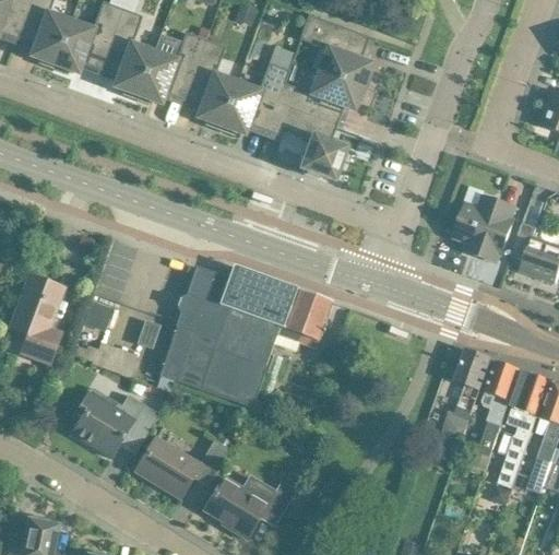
[(0,0),(0,32),(16,38),(31,0),(0,0)]
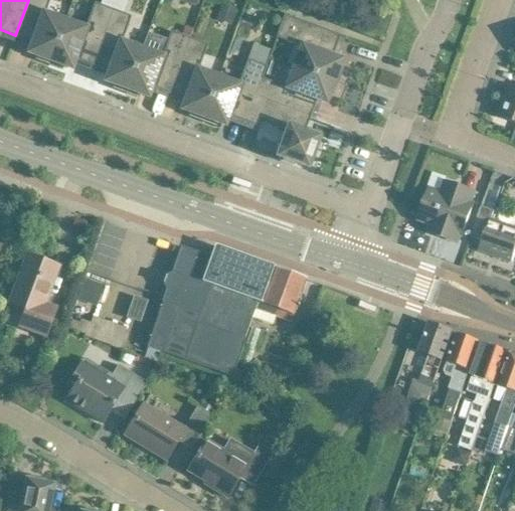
[(49,61),(65,16),(44,8),(47,0),(28,0),(15,35),(36,42),(33,52),(37,54),(36,57),(49,61)]
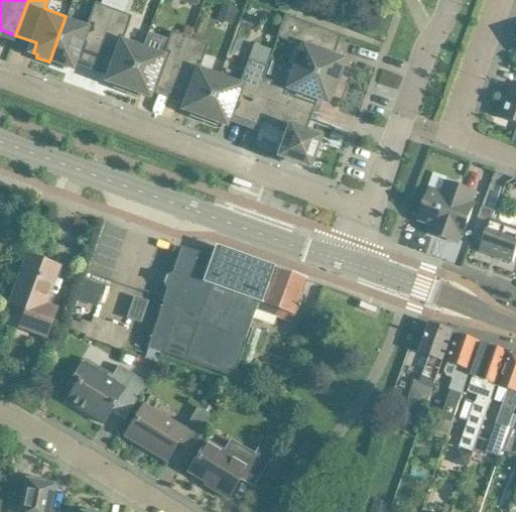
[(66,16),(49,61),(61,67),(61,65),(67,66),(72,56),(92,64),(114,6),(98,0),(95,0),(86,22),(66,16)]
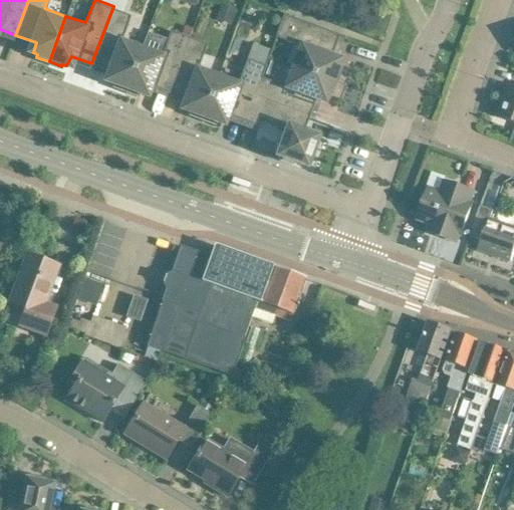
[(125,89),(143,44),(120,36),(129,13),(113,6),(91,63),(112,71),(109,80),(113,82),(112,85),(125,89)]
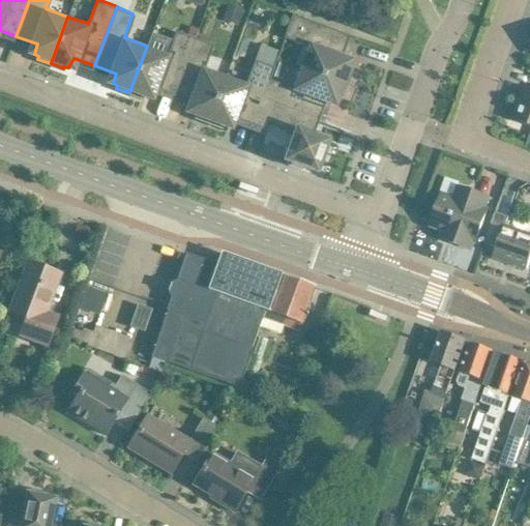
[(300,65),(347,83),(352,69),(349,68),(350,64),(341,60),(349,36),(356,38),(357,36),(292,12),(285,35),(308,45),(300,65)]
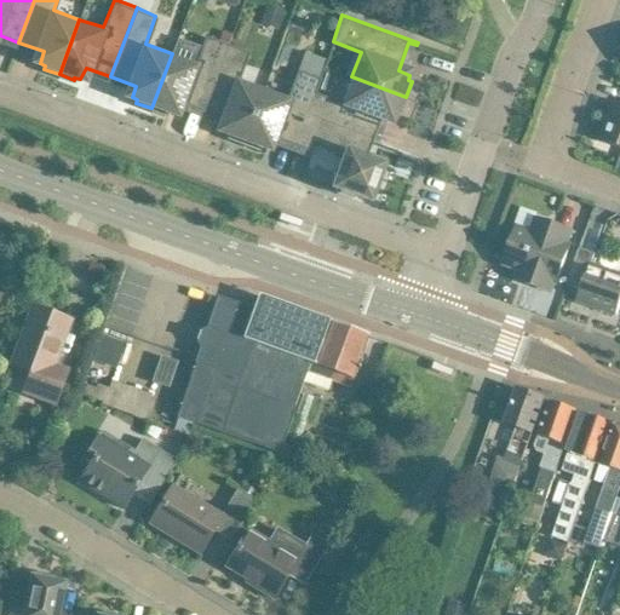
[(204,110),(228,44),(206,35),(195,62),(172,53),(151,108),(166,114),(168,110),(173,113),(178,101),(204,110)]
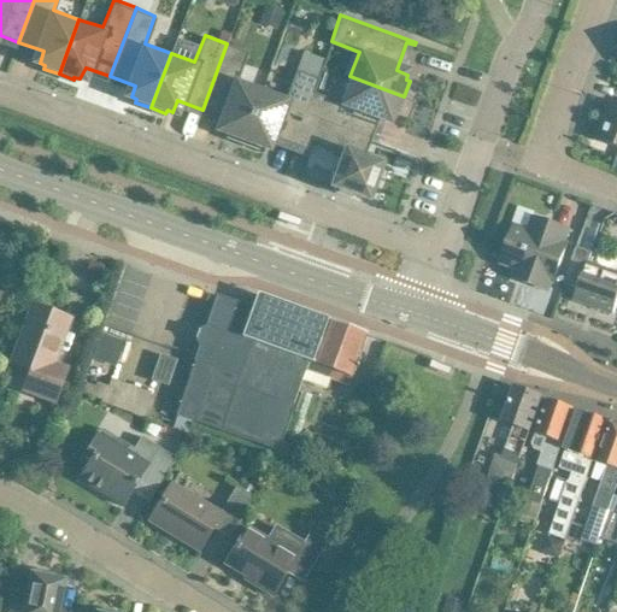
[(242,141),(263,88),(236,78),(247,51),(227,43),(203,110),(227,119),(223,130),(229,133),(227,136),(242,141)]
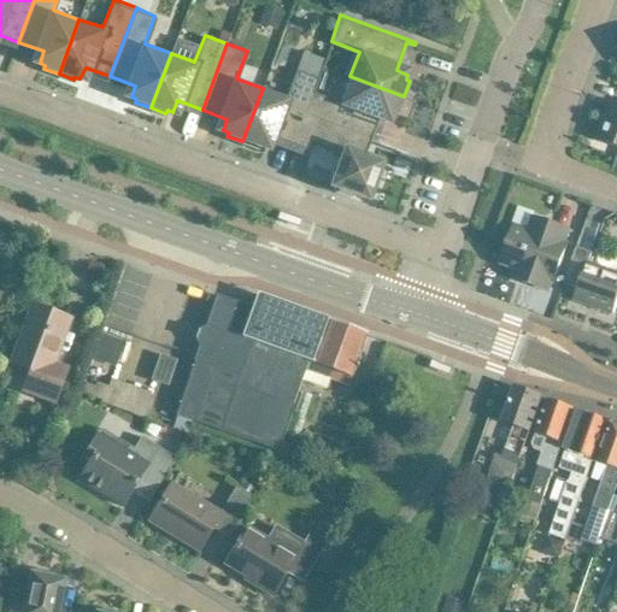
[(306,111),(313,90),(318,76),(295,68),(285,96),(263,88),(242,141),(258,147),(259,143),(264,146),(269,134),(294,143),(306,111)]
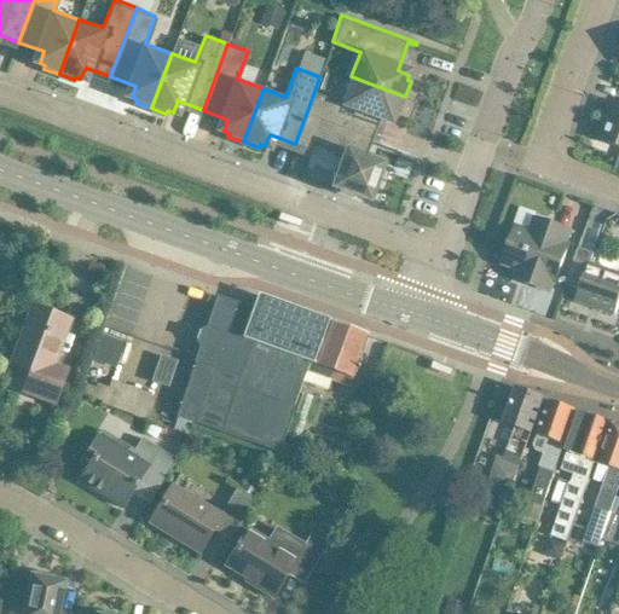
[(329,91),(335,75),(327,71),(320,87),(329,91)]
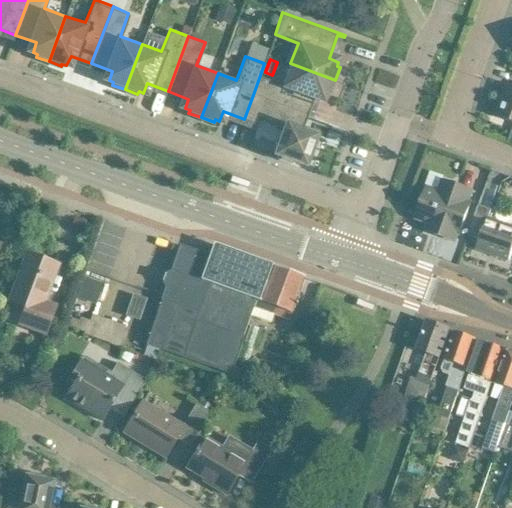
[(330,92),(335,80),(290,63),(283,84),(260,75),(254,92),(309,112),(316,92),(326,96),(327,91),(330,92)]
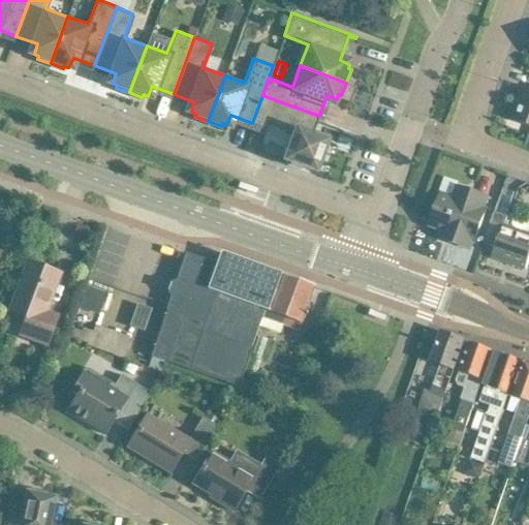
[(528,86),(524,85),(512,118),(528,124),(528,86)]
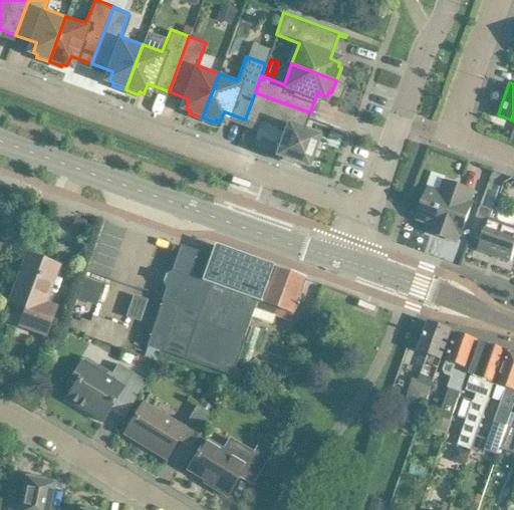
[(303,132),(310,112),(255,92),(245,119),(258,124),(261,116),(290,128),(280,154),(306,164),(307,160),(310,161),(317,142),(314,141),(315,137),(303,132)]
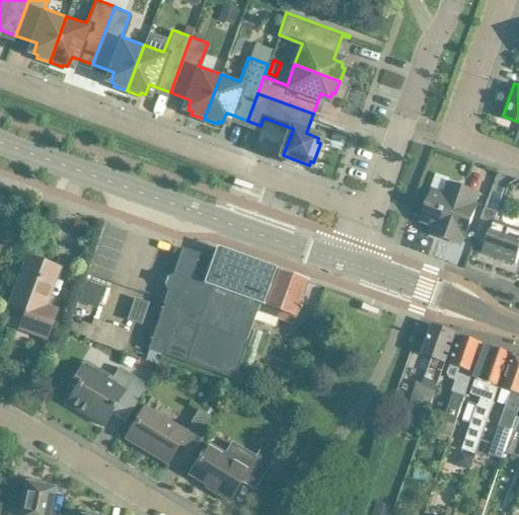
[(442,230),(440,234),(461,242),(464,234),(465,235),(477,203),(474,202),(478,191),(449,180),(445,192),(433,188),(422,220),(436,224),(434,228),(442,230)]
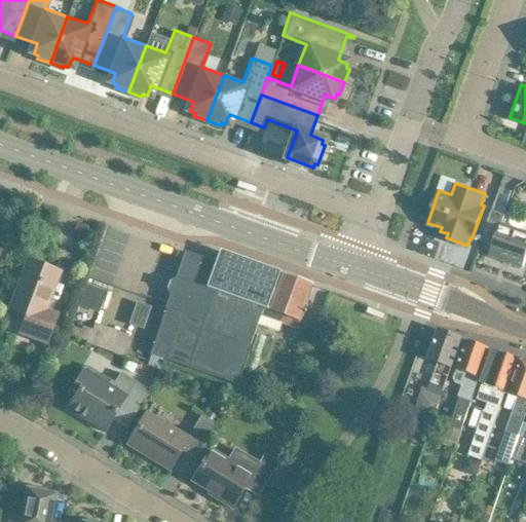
[(481,238),(492,244),(489,253),(523,265),(525,255),(525,230),(501,222),(504,213),(491,208),(481,238)]
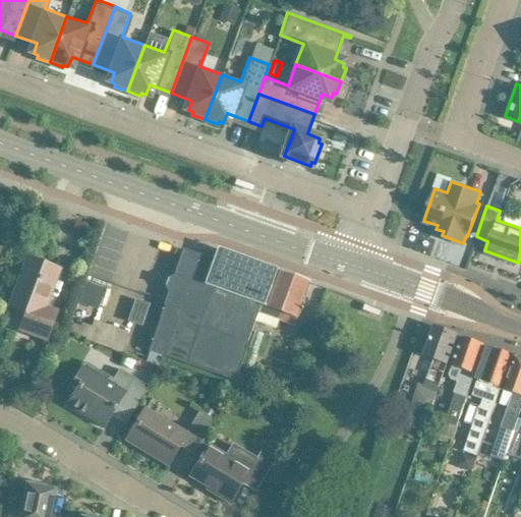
[(266,306),(280,269),(217,246),(213,259),(183,248),(148,348),(234,379),(237,370),(247,341),(259,304),(266,306)]
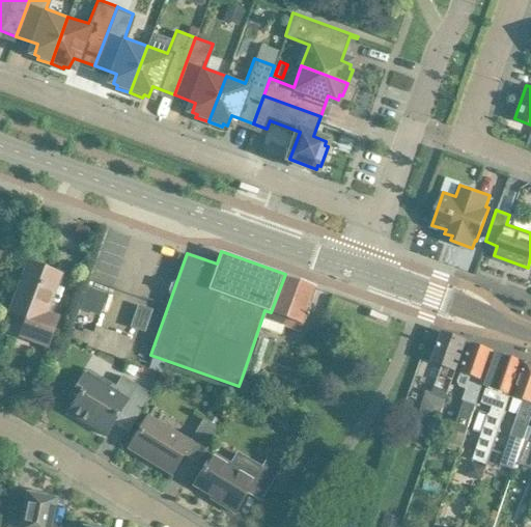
[(28,261),(21,281),(9,312),(29,320),(23,336),(47,345),(50,335),(57,315),(45,312),(59,273),(28,261)]
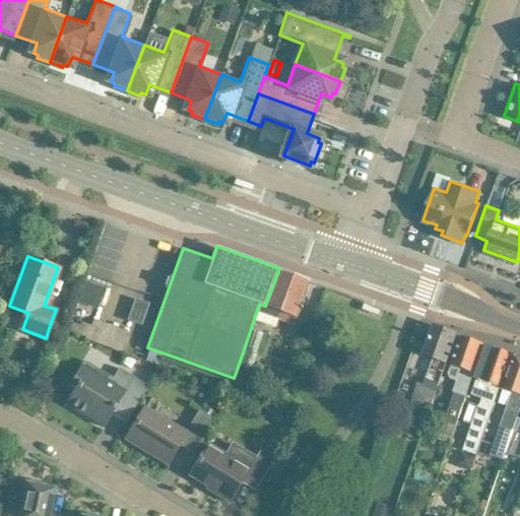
[(98,266),(89,288),(112,297),(120,273),(98,266)]
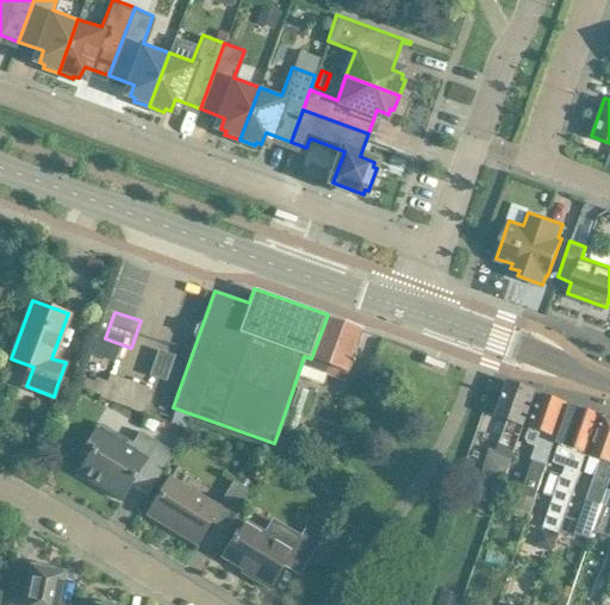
[(328,315),(311,359),(347,372),(362,328),(328,315)]
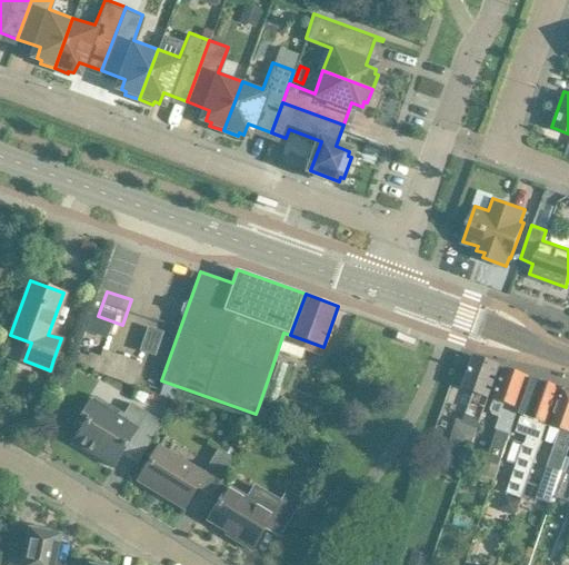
[(100,354),(89,349),(87,354),(79,350),(76,358),(96,366),(95,369),(130,382),(139,360),(102,347),(100,354)]
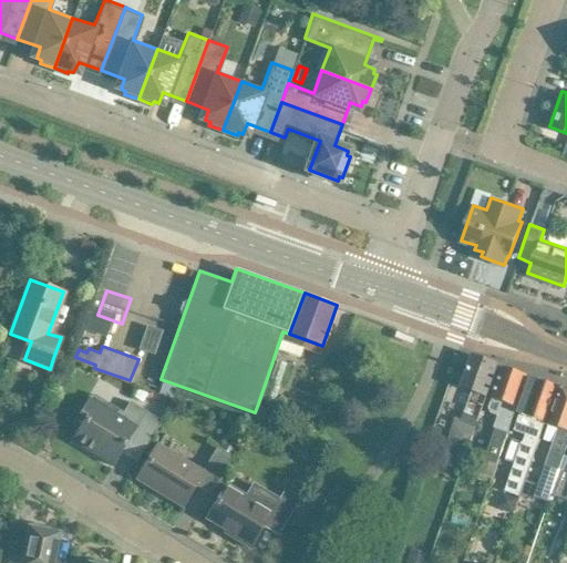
[(498,362),(473,354),(462,387),(470,390),(460,419),(453,417),(447,433),(470,441),(498,362)]
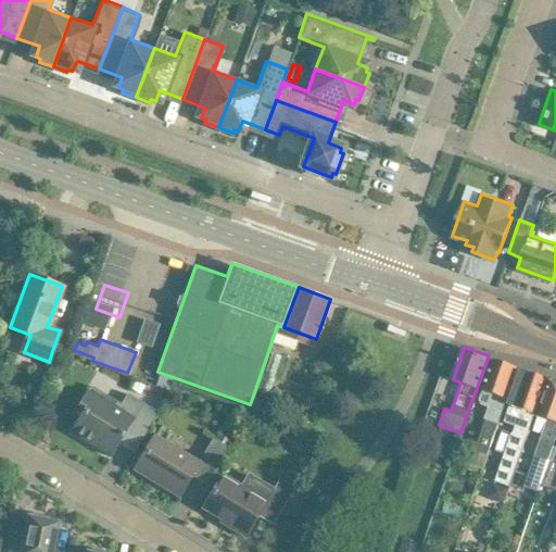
[(482,390),(480,399),(483,403),(488,405),(483,418),(497,424),(510,387),(518,366),(494,358),(487,378),(482,390)]
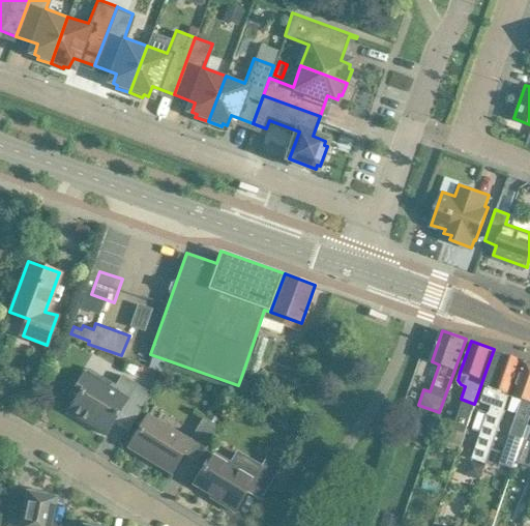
[(521,359),(505,353),(504,356),(497,354),(486,385),(497,389),(489,412),(490,412),(473,457),(484,461),(521,359)]
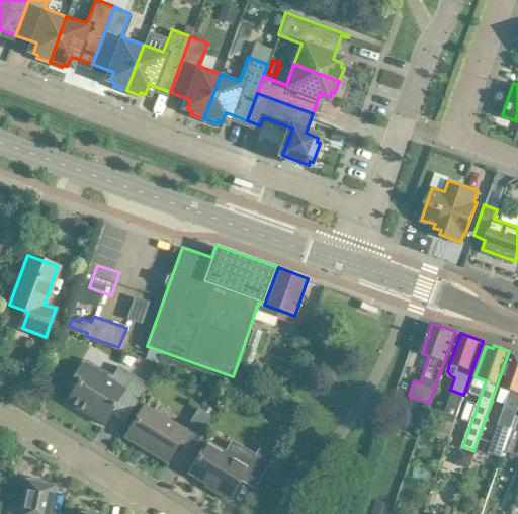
[(517,403),(517,353),(513,352),(501,387),(511,390),(500,419),(499,419),(488,451),(500,455),(511,423),(517,403)]
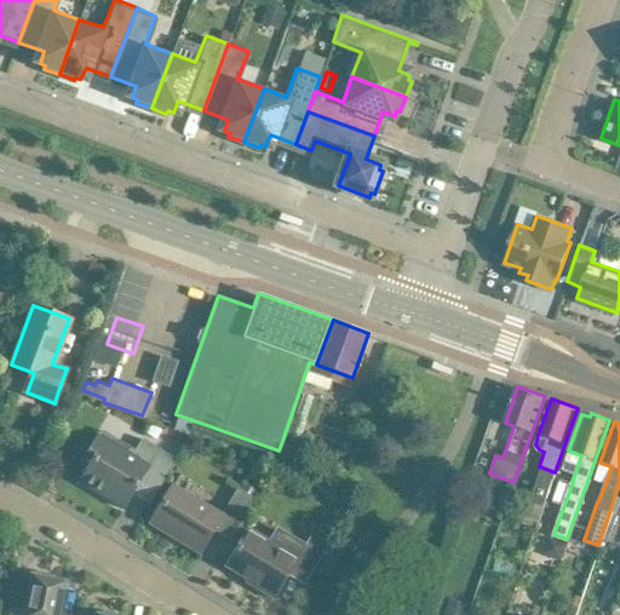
[(132,490),(132,492),(132,493),(149,503),(177,458),(142,436),(135,448),(130,444),(126,450),(98,435),(85,458),(91,461),(80,480),(118,503),(122,493),(132,490)]
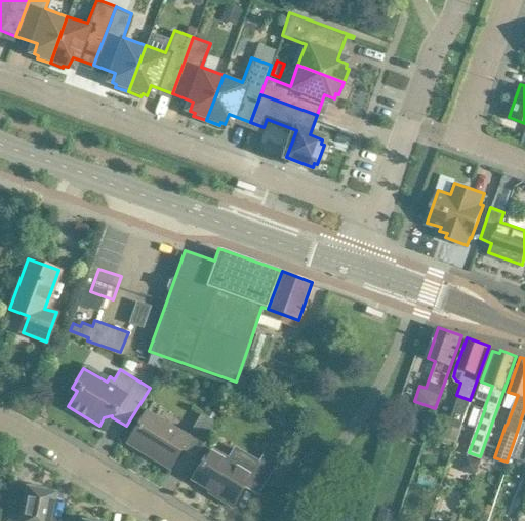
[(236,384),(244,387),(247,376),(239,373),(236,382),(236,384)]
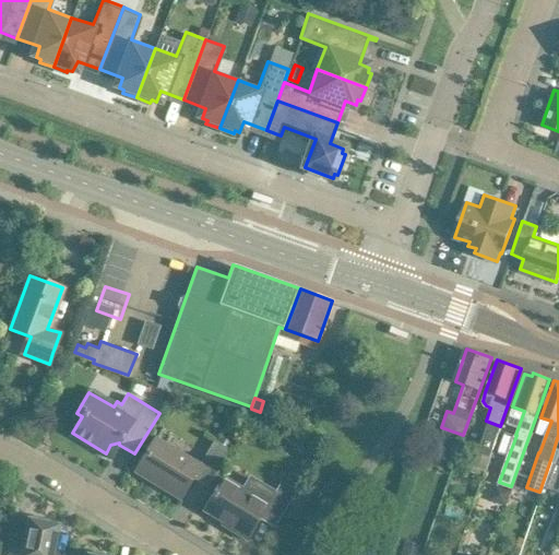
[(472,470),(484,474),(497,434),(485,429),(472,470)]
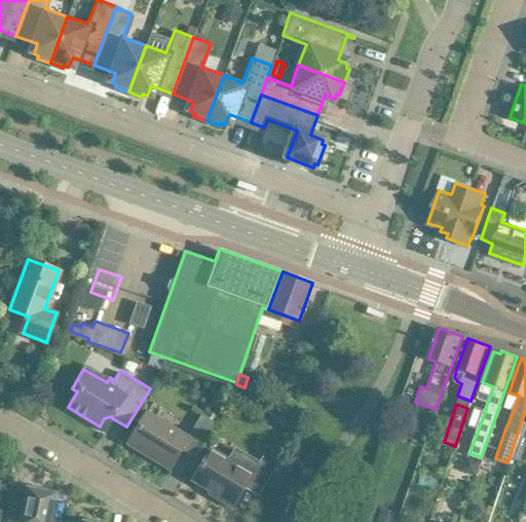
[(152,454),(150,457),(168,468),(181,448),(195,456),(217,421),(201,412),(188,435),(147,410),(126,443),(145,453),(146,451),(152,454)]
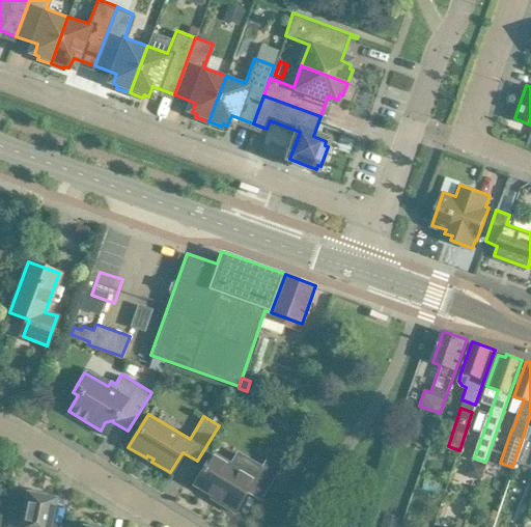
[(282,464),(267,454),(254,476),(212,451),(203,466),(193,483),(217,498),(216,500),(234,511),(247,491),(260,500),(282,464)]
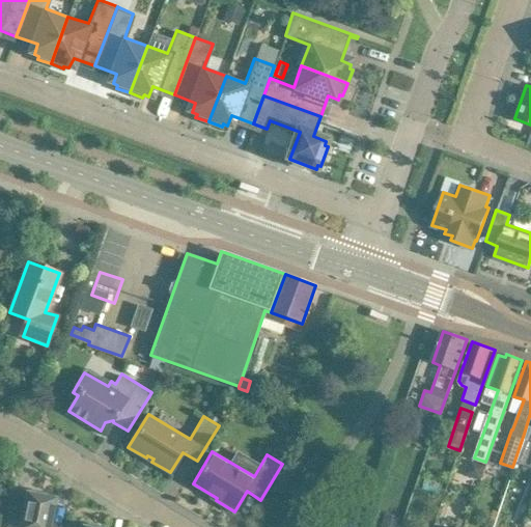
[(27,492),(23,512),(19,526),(51,526),(49,526),(55,498),(27,492)]
